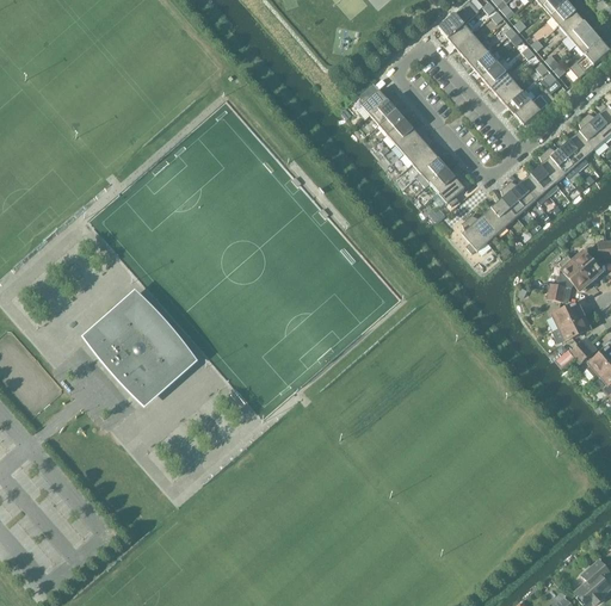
[(438,25),(446,36),(477,8),(471,0),(467,0),(438,25)]
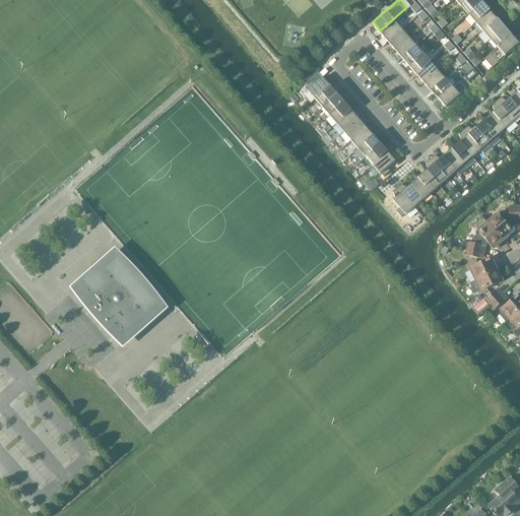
[(465,0),(461,4),(468,12),(482,0),(465,0)]
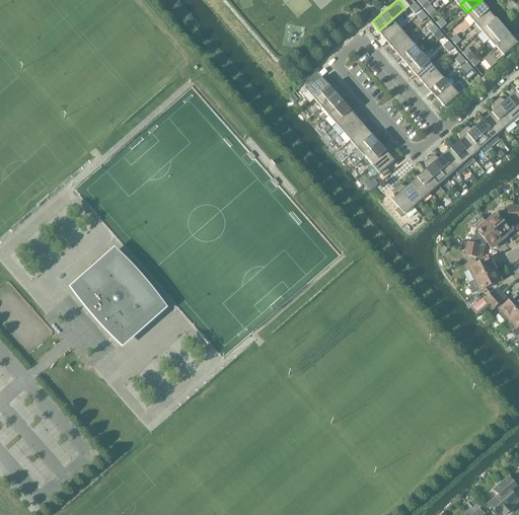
[(467,12),(474,20),(489,8),(482,0),(467,12)]
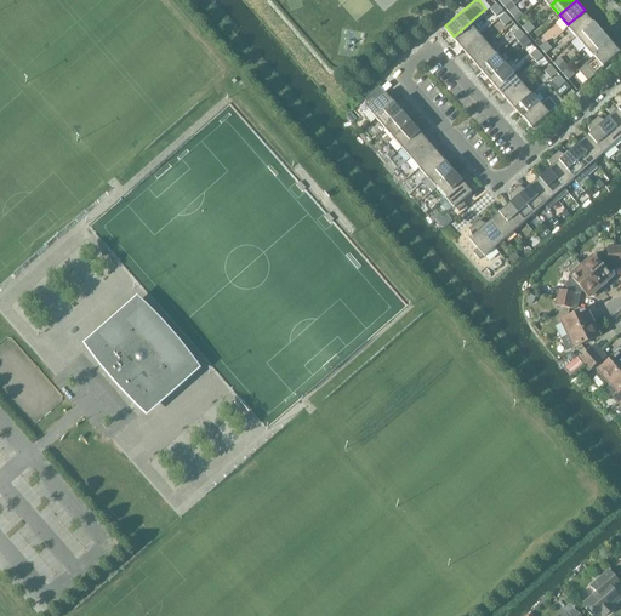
[(454,36),(462,46),(479,32),(471,22),(486,10),(485,9),(454,36)]
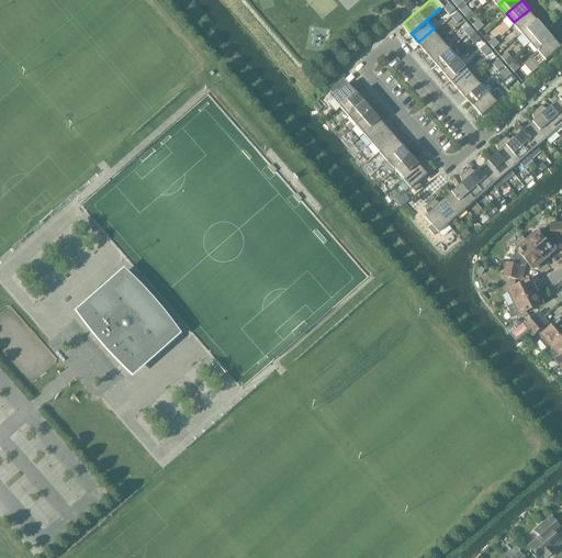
[(514,22),(521,31),(537,18),(529,9),(514,22)]
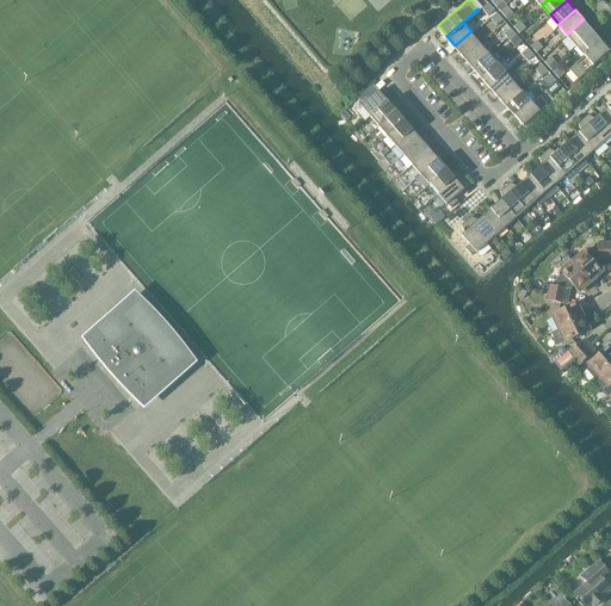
[(567,33),(575,43),(592,29),(584,19),(567,33)]
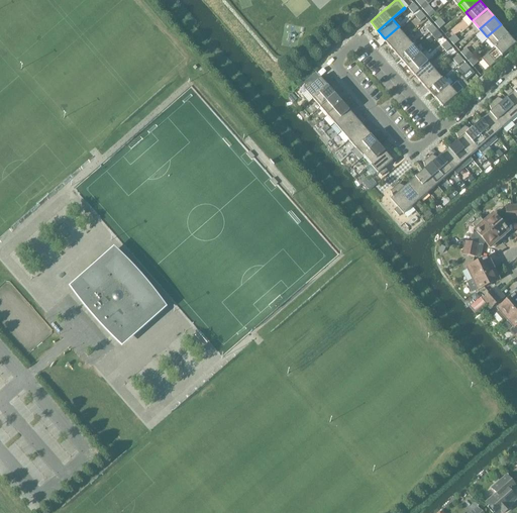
[(487,36),(494,44),(508,32),(501,24),(487,36)]
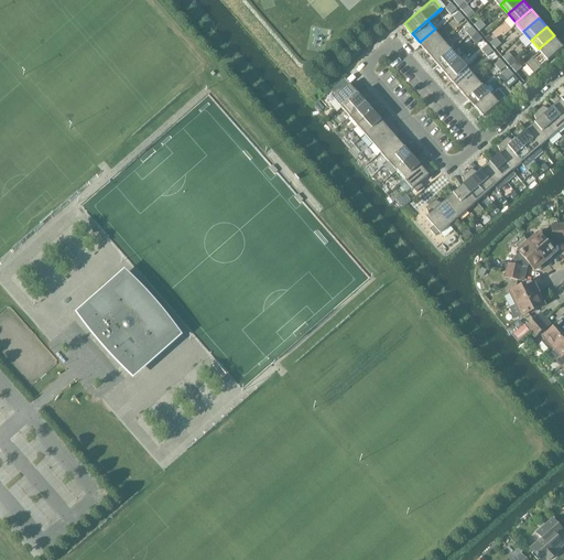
[(420,42),(427,51),(443,38),(435,29),(420,42)]
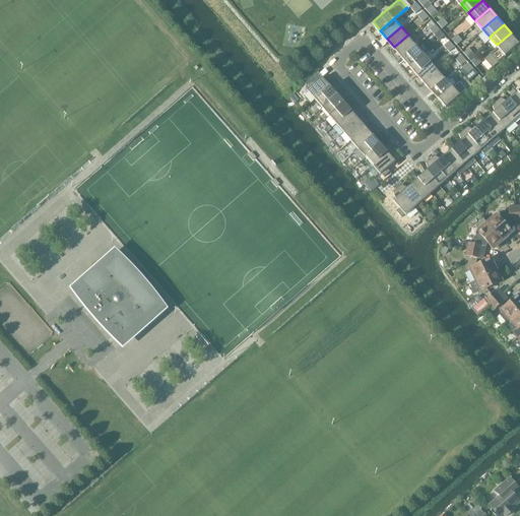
[(511,33),(497,45),(505,54),(518,42),(511,33)]
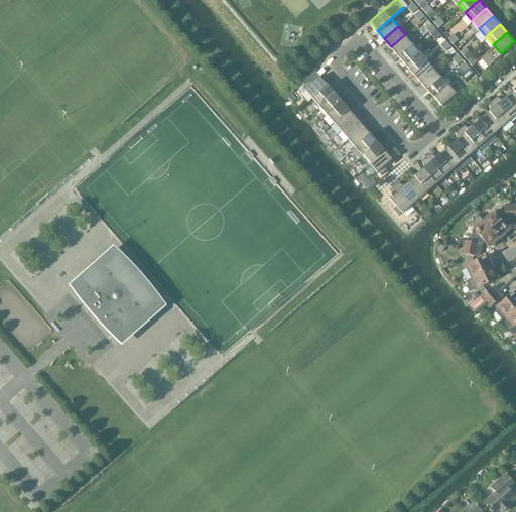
[(391,46),(399,54),(412,42),(405,34),(391,46)]
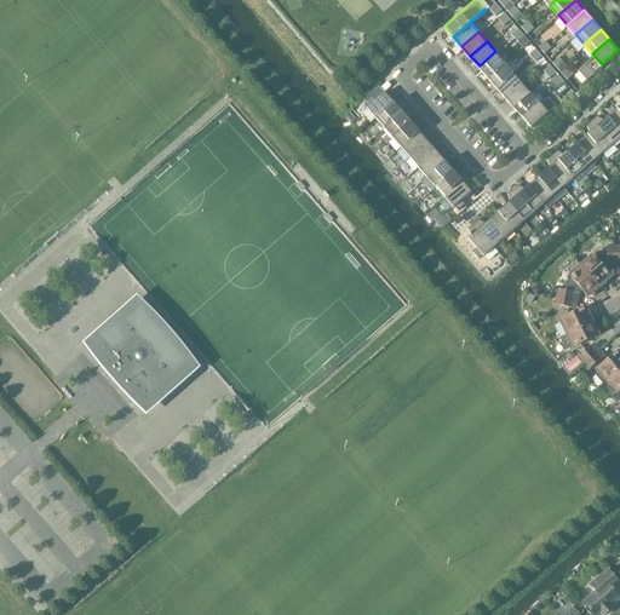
[(480,65),(488,75),(504,61),(495,51),(480,65)]
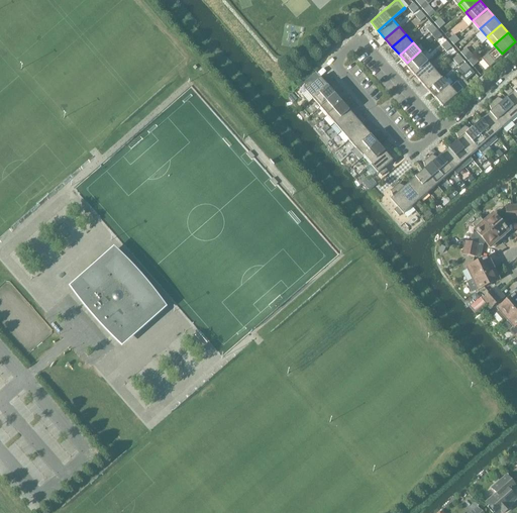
[(502,54),(494,44),(481,56),(489,65),(502,54)]
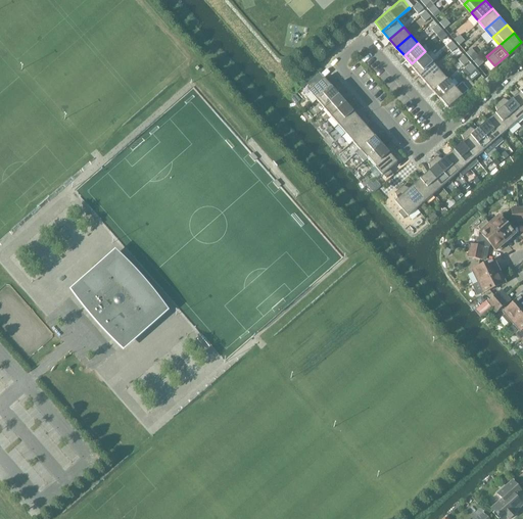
[(412,63),(419,73),(432,60),(425,51),(412,63)]
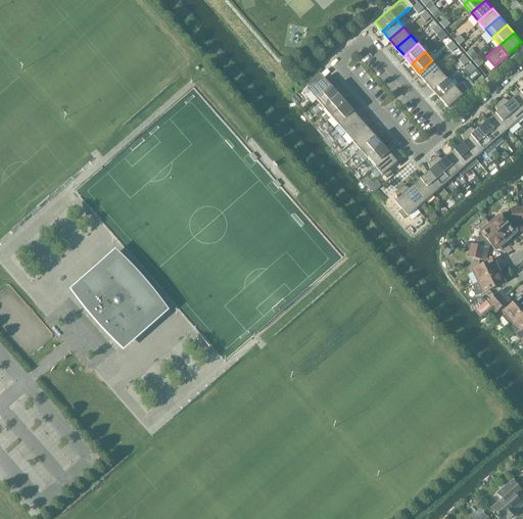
[(419,73),(426,81),(440,68),(432,60),(419,73)]
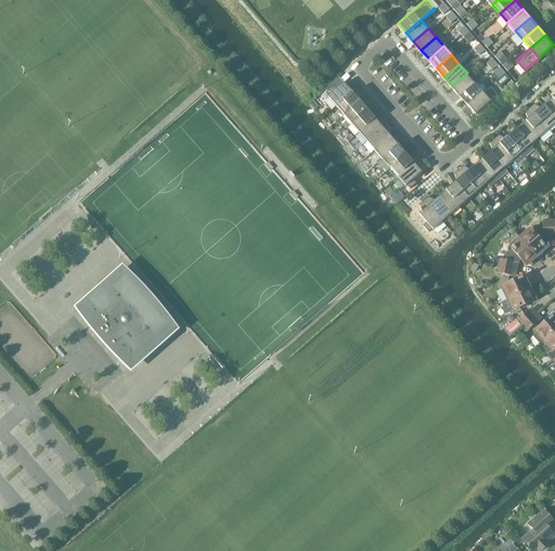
[(452,86),(460,94),(475,81),(467,73),(452,86)]
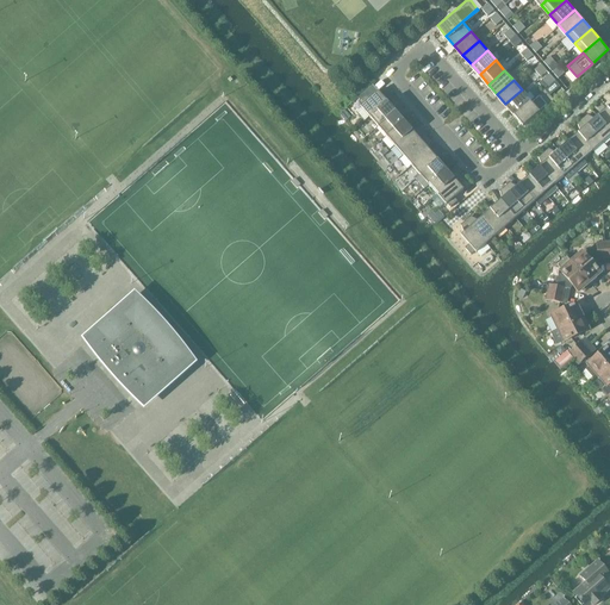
[(505,104),(514,113),(545,86),(529,99),(522,89),(505,104)]
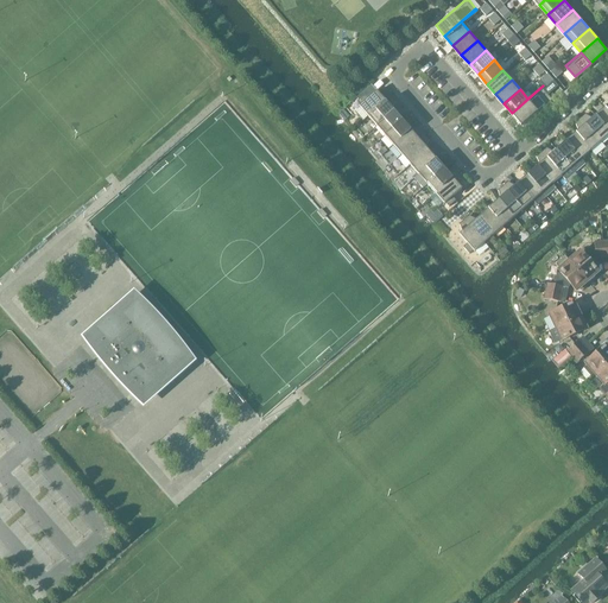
[(543,86),(512,113),(520,124),(552,96),(543,86)]
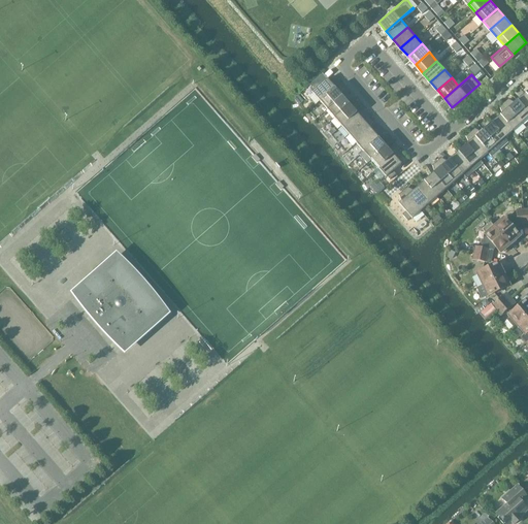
[(310,84),(309,85),(312,88),(311,89),(320,98),(339,80),(336,76),(329,78),(327,75),(319,83),(316,79),(310,84)]
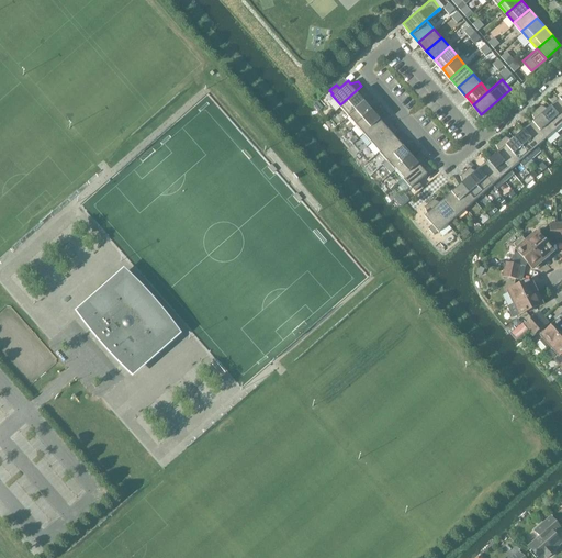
[(340,104),(348,113),(364,99),(362,97),(366,90),(361,86),(340,104)]
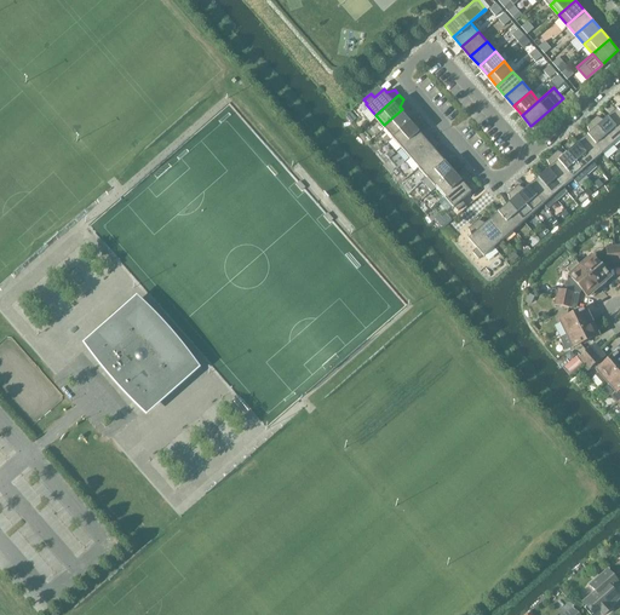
[(619,109),(616,105),(607,114),(619,128),(619,109)]
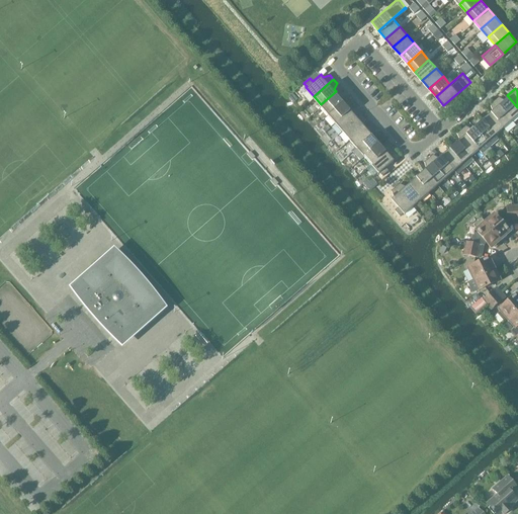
[(321,104),(328,112),(343,99),(336,91),(321,104)]
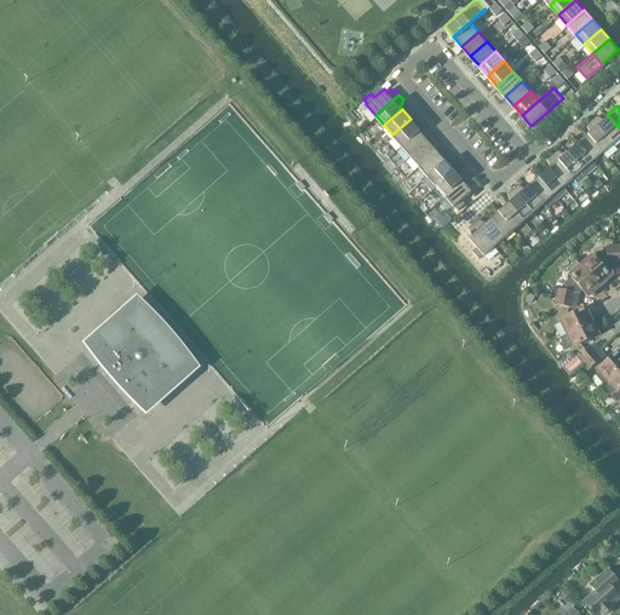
[(597,113),(592,118),(613,141),(619,133),(619,128),(607,114),(604,116),(597,113)]
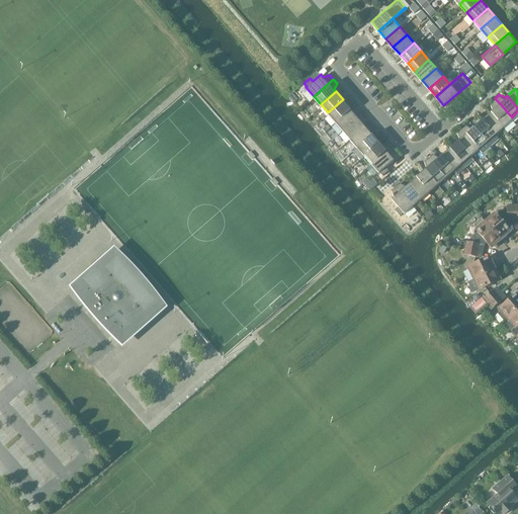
[(493,108),(491,109),(503,124),(512,117),(495,98),(490,101),(493,108)]
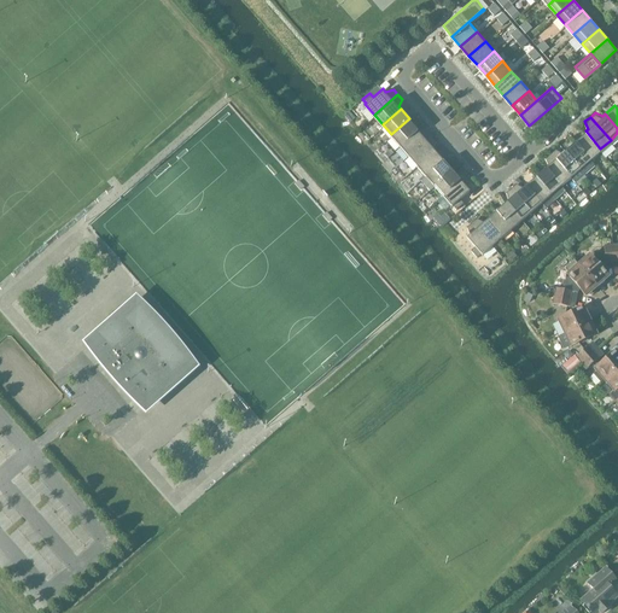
[(391,134),(400,144),(418,128),(409,118),(391,134)]
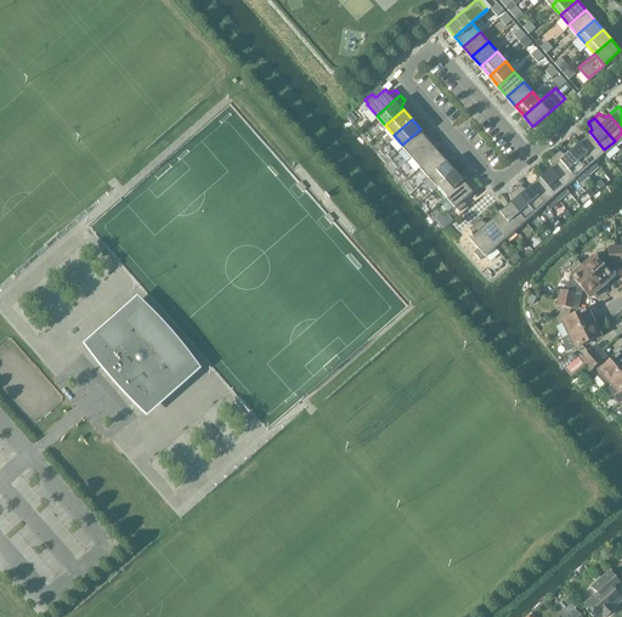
[(402,145),(411,154),(435,134),(430,129),(423,132),(420,129),(402,145)]
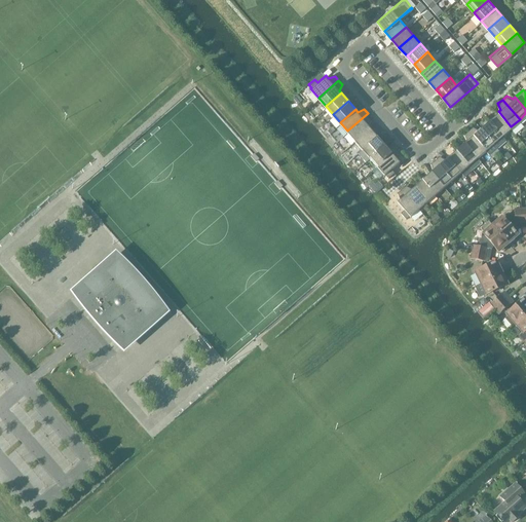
[(498,111),(489,119),(502,134),(511,126),(498,111)]
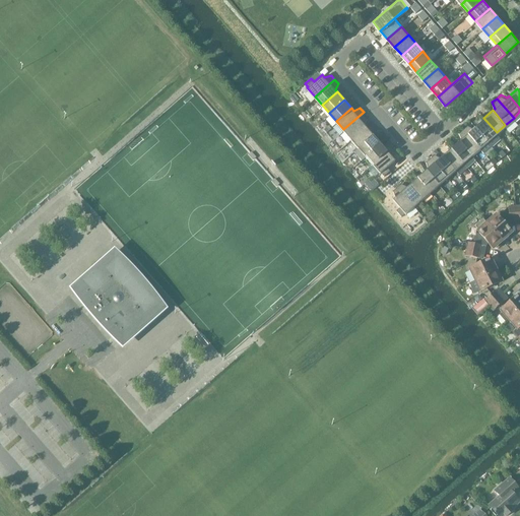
[(343,129),(350,138),(366,125),(364,122),(367,116),(364,112),(343,129)]
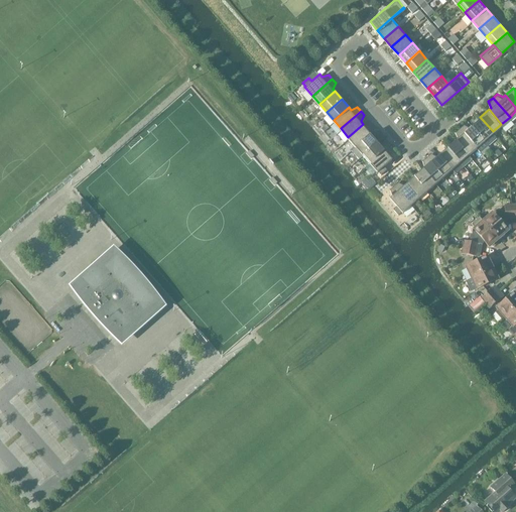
[(480,117),(472,124),(485,138),(493,131),(480,117)]
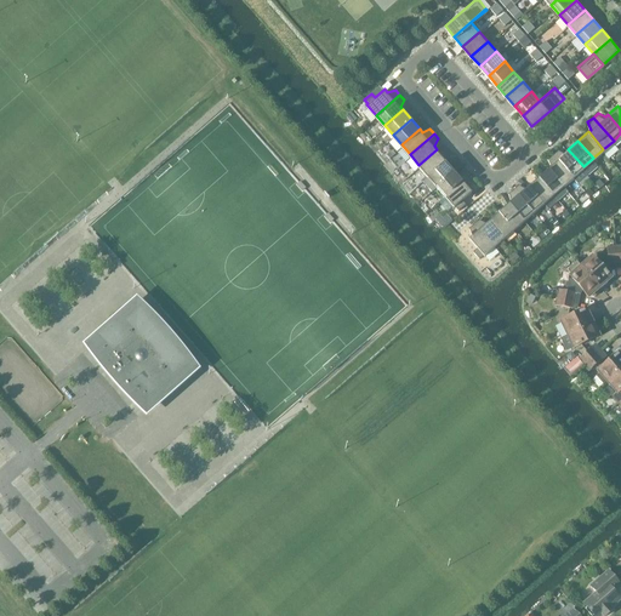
[(558,147),(553,152),(574,176),(584,166),(568,149),(565,150),(558,147)]
